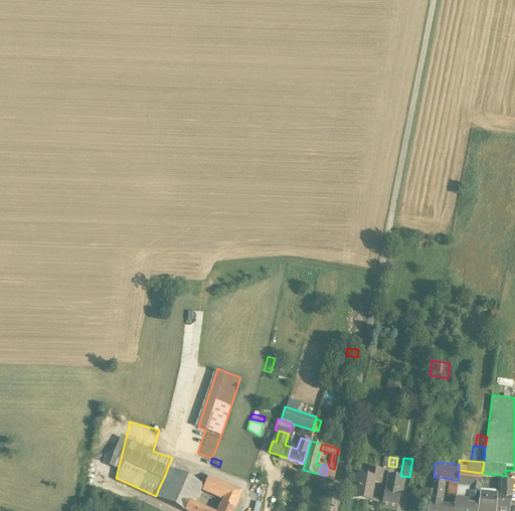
[(248,473),(233,466),(230,474),(245,480),(248,473)]
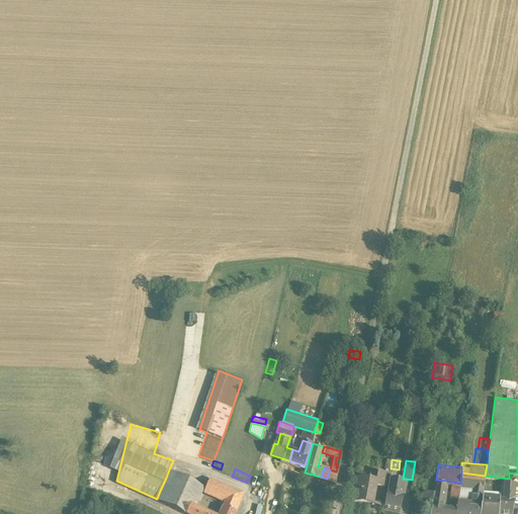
[(390,473),(389,479),(399,481),(401,470),(399,469),(391,468),(390,473)]
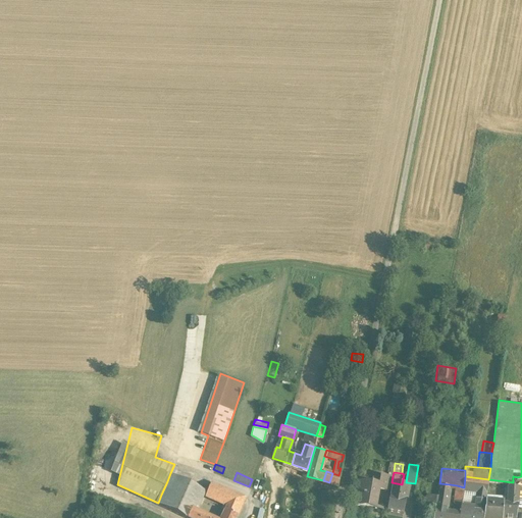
[(176,485),(180,477),(170,473),(167,481),(176,485)]
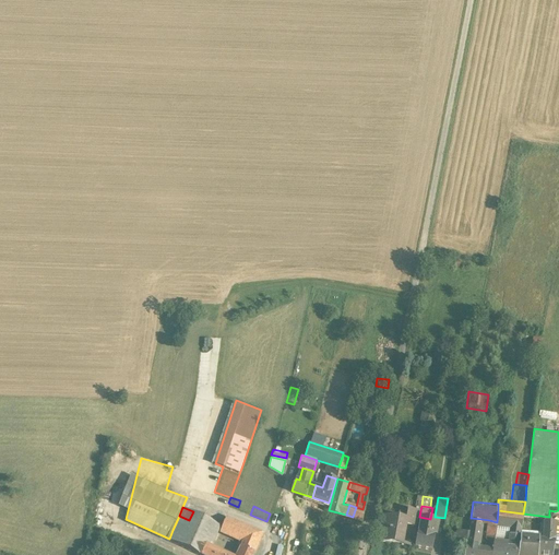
[(360,519),(363,509),(356,507),(353,517),(360,519)]
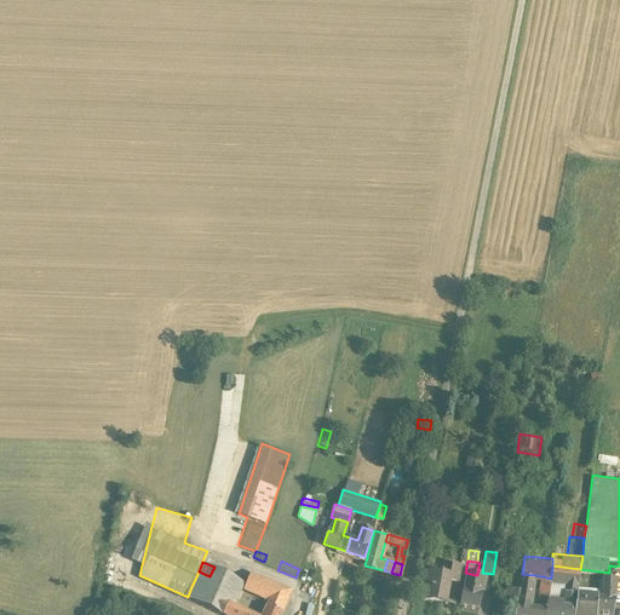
[(449,579),(451,579),(459,580),(461,564),(452,562),(452,567),(449,579)]
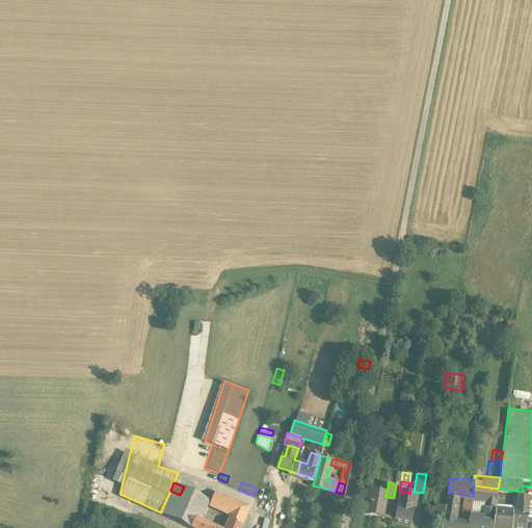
[(378,491),(365,487),(361,512),(382,516),(387,497),(386,497),(388,486),(379,484),(378,491)]
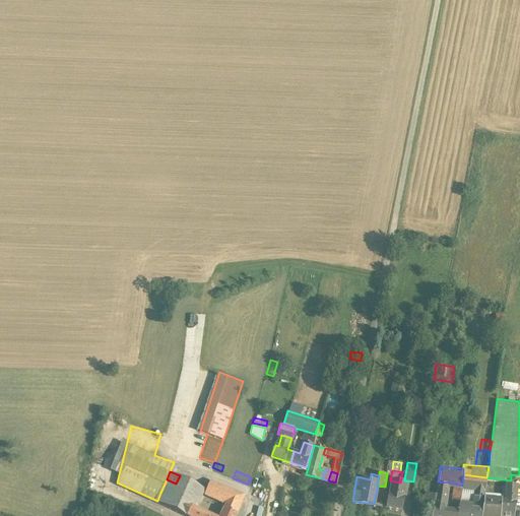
[(486,477),(463,474),(462,486),(462,487),(465,488),(475,489),(484,489),(486,477)]
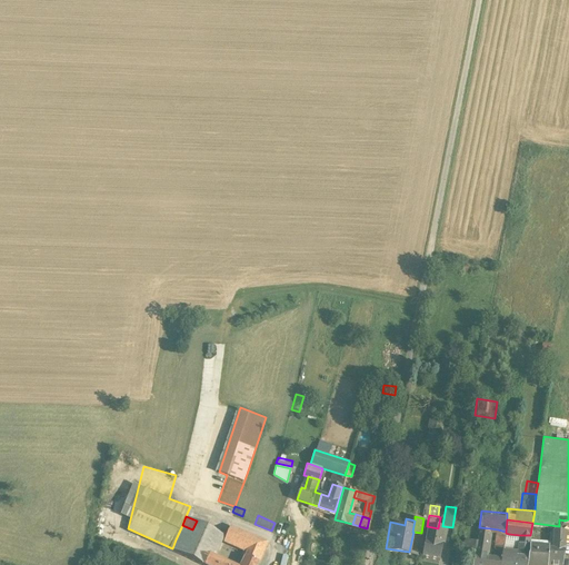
[(565,521),(559,519),(559,526),(550,525),(550,531),(565,531),(565,521)]
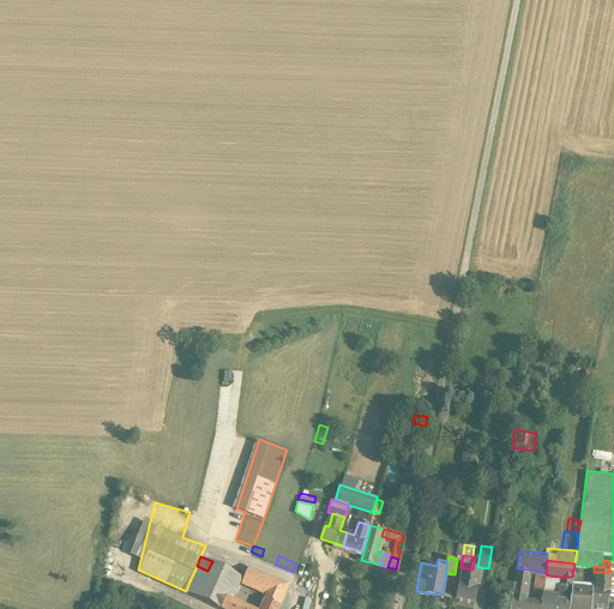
[(244,576),(212,561),(208,571),(200,588),(196,596),(221,608),(226,597),(233,600),(242,580),(244,576)]
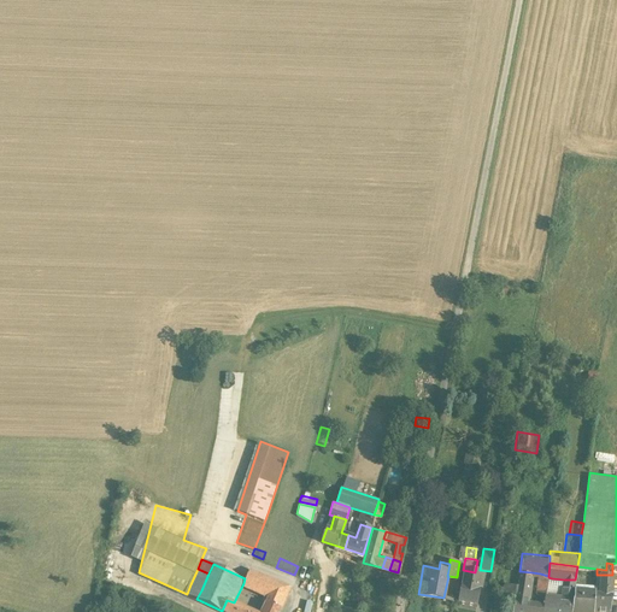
[(288,586),(250,568),(245,578),(244,583),(264,593),(272,596),(269,602),(268,602),(278,607),(288,586)]
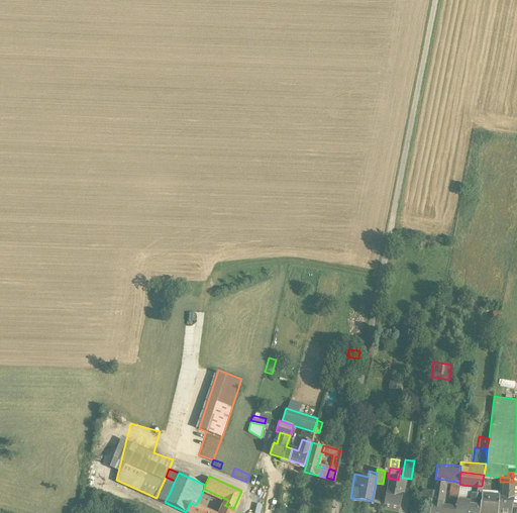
[(175,481),(166,477),(160,490),(169,495),(175,481)]
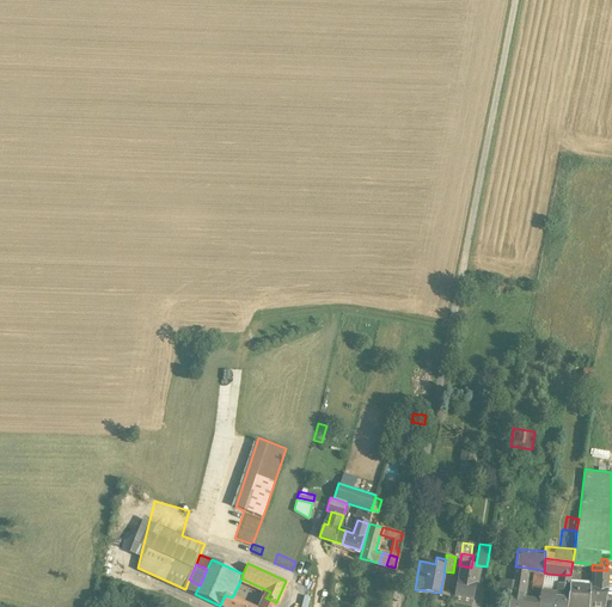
[(471,568),(459,565),(458,574),(457,580),(477,583),(479,569),(472,568),(471,568)]
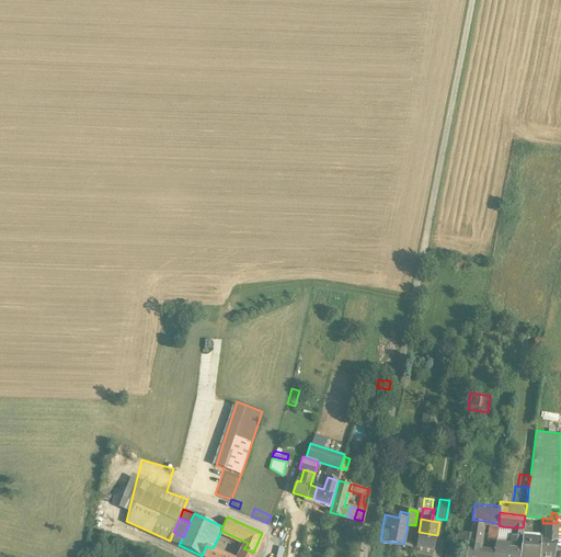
[(483,521),(472,520),(472,527),(472,529),(482,531),(483,521)]
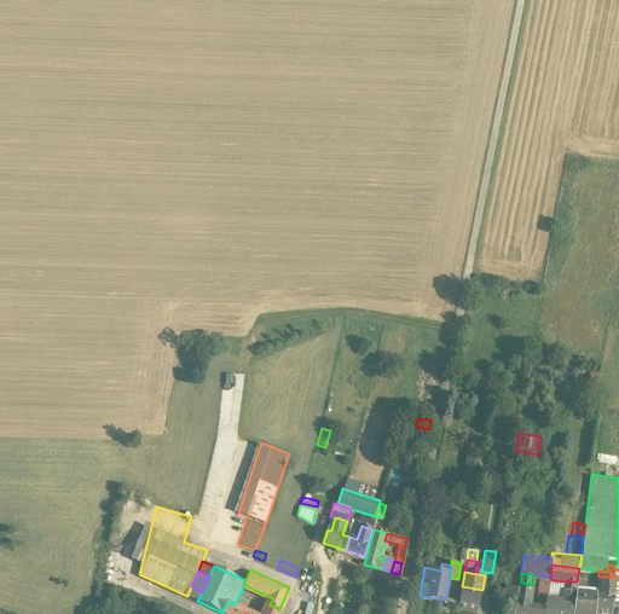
[(614,577),(599,577),(597,594),(596,613),(612,613),(614,577)]
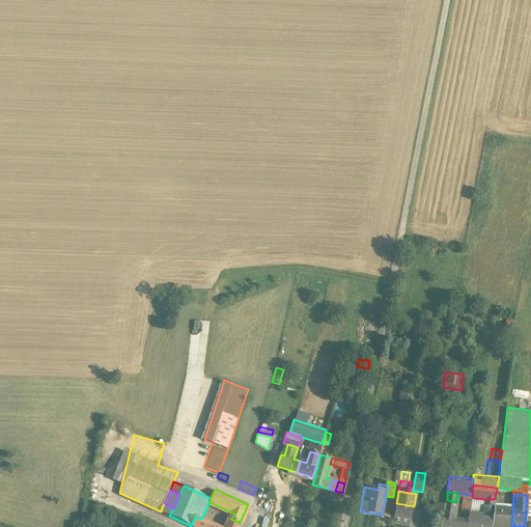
[(447,499),(438,498),(436,512),(444,514),(447,500),(447,499)]
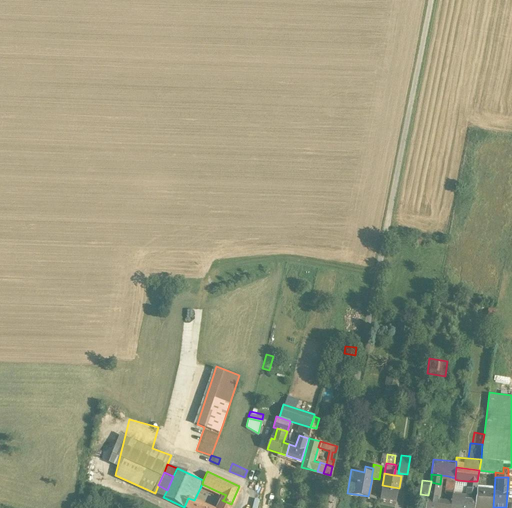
[(440,484),(431,482),(428,495),(428,500),(427,500),(425,507),(446,507),(447,502),(437,501),(440,484)]
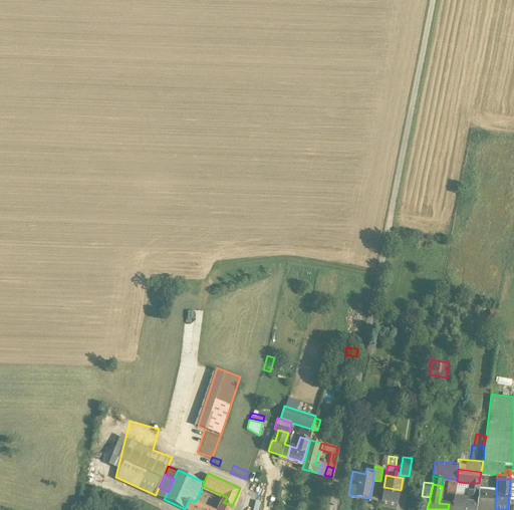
[(168,492),(159,487),(156,495),(164,499),(168,492)]
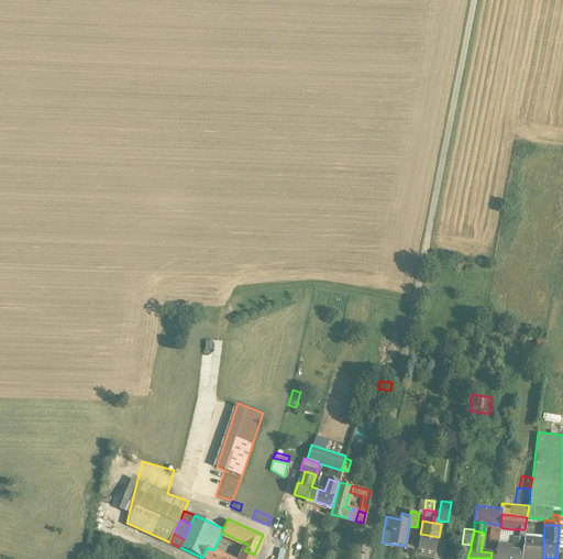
[(439,537),(420,534),(418,549),(435,552),(439,537)]
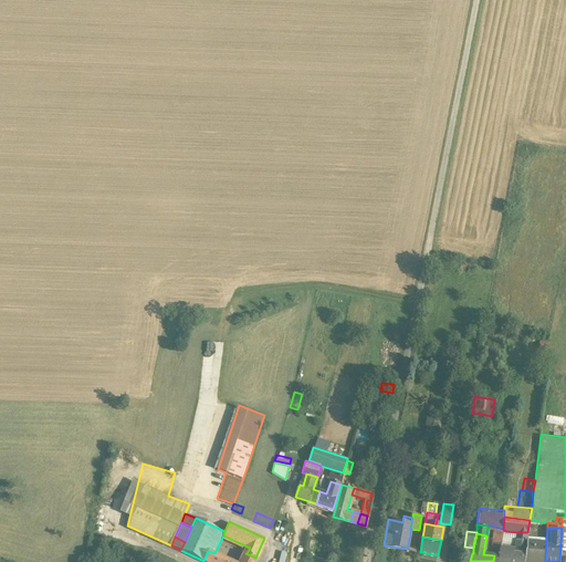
[(516,539),(513,557),(499,555),(496,561),(523,561),(524,558),(526,540),(516,539)]
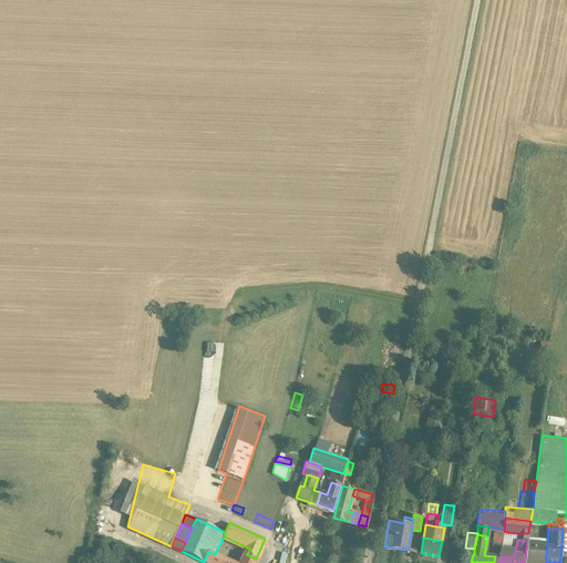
[(547,544),(528,543),(527,553),(526,562),(545,562),(546,562),(547,544)]
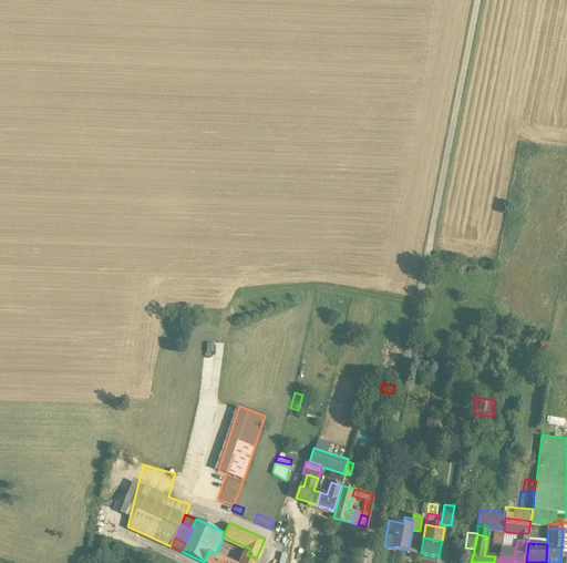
[(116,551),(105,545),(102,553),(113,559),(116,551)]
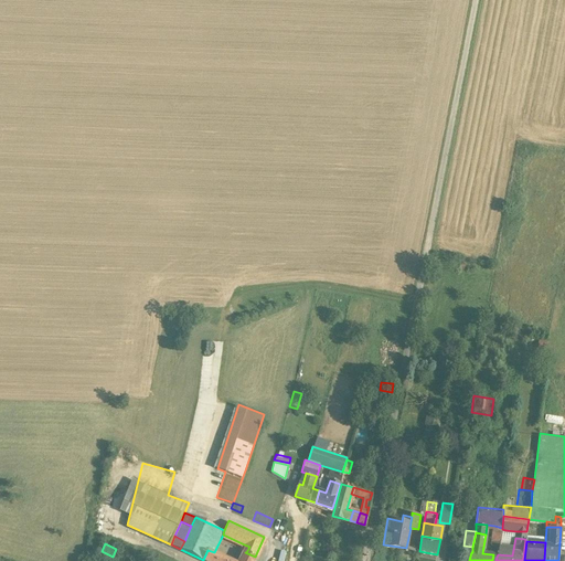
[(249,547),(242,543),(240,550),(245,552),(246,552),(249,547)]
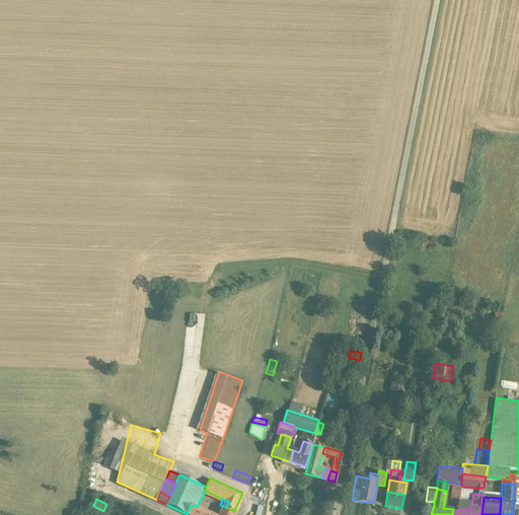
[(213,514),(197,507),(191,505),(187,514),(190,514),(232,514),(234,511),(225,507),(221,514),(213,514)]
